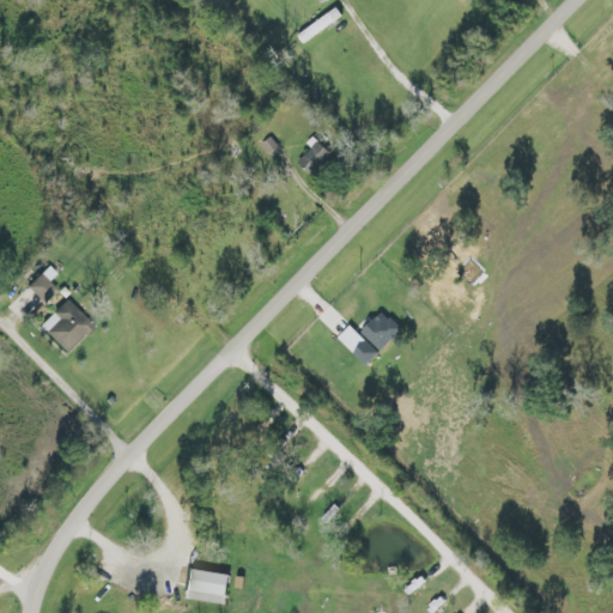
[(343,18),(337,10),(297,36),(302,44),(343,18)]
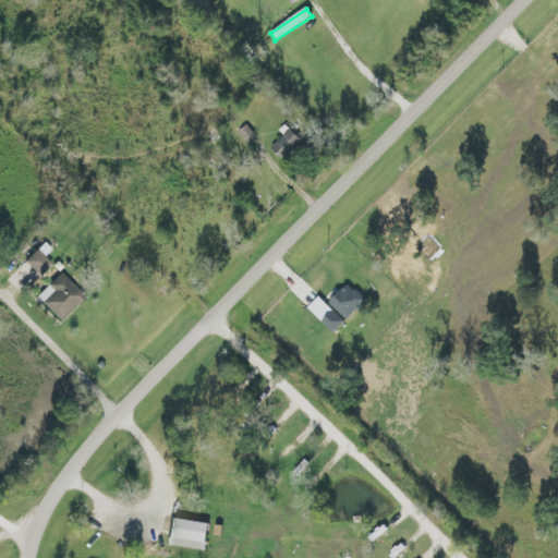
[(239,132),(246,141),(252,135),(245,128),(239,132)]
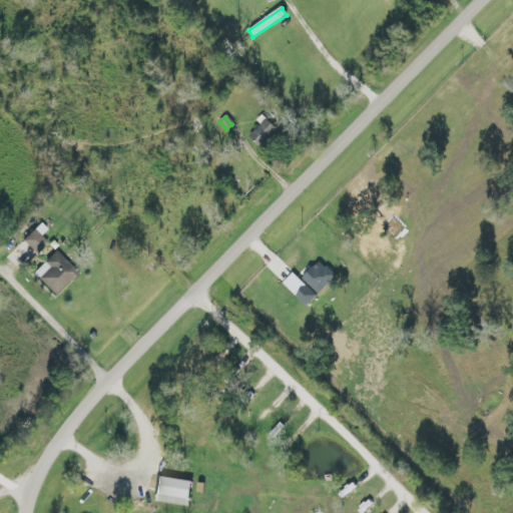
[(279,131),(264,118),(246,136),(262,150),(279,131)]
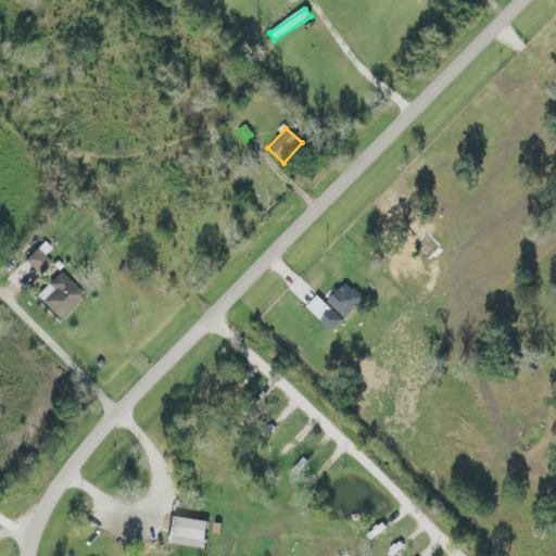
[(26,260),(38,275),(50,266),(38,251),(26,260)]
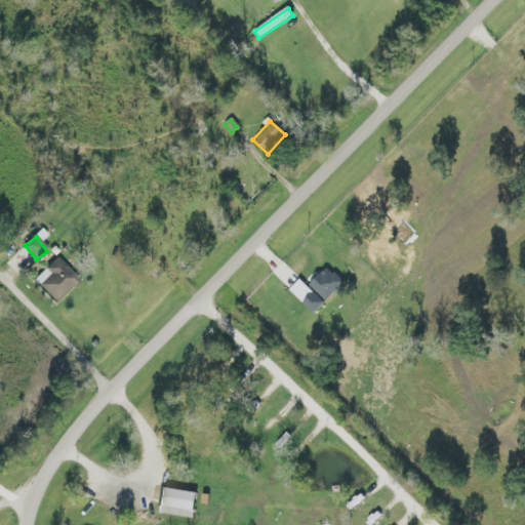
[(55,304),(79,280),(56,257),(34,281),(55,304)]
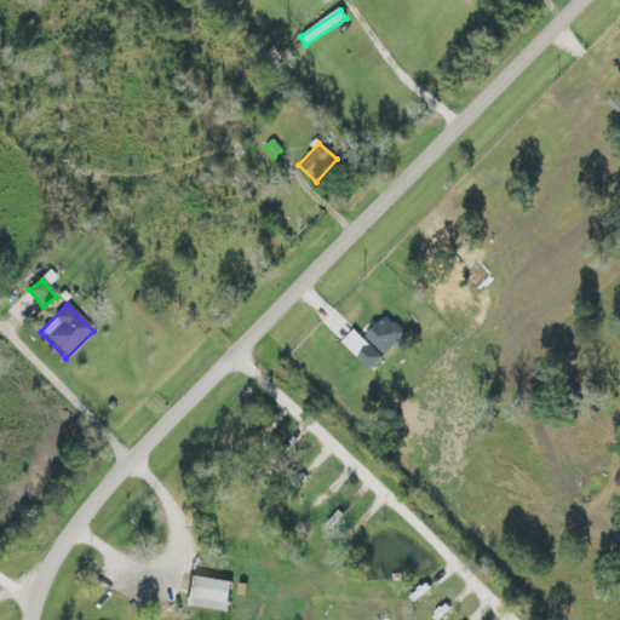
[(228,614),(233,584),(189,577),(184,607),(228,614)]
